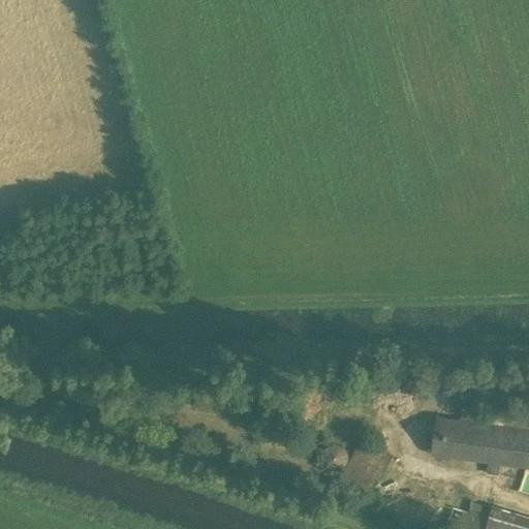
[(461,408),(459,421),(437,417),(430,455),(488,463),(486,474),(498,476),(504,477),(504,479),(514,480),(515,477),(517,477),(518,468),(528,469),(528,415),(493,412),(461,408)]
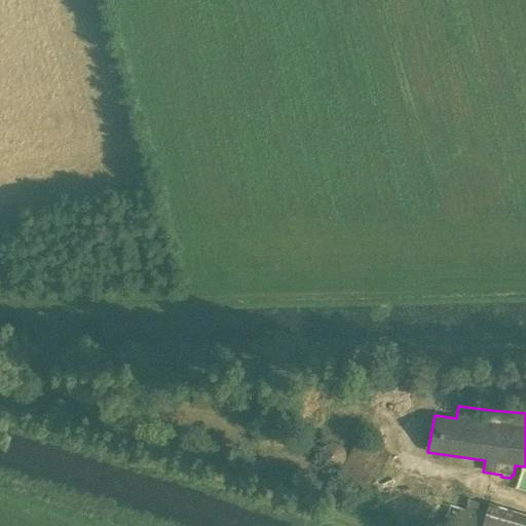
[(378,479),(390,452),(357,437),(345,460),(337,476),(341,478),(337,487),(348,493),(352,484),(366,490),(373,476),(378,479)]
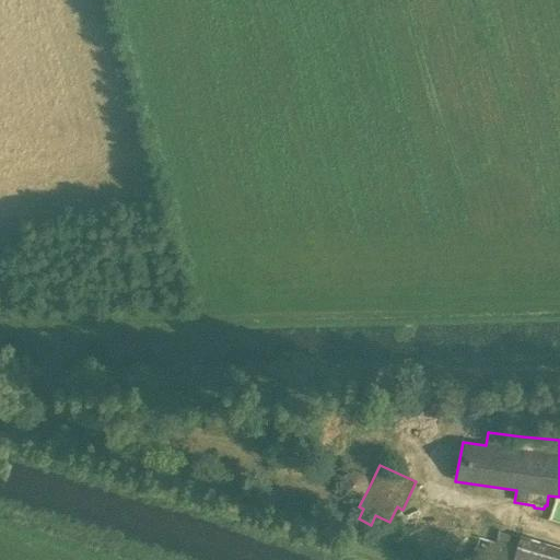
[(559,559),(559,546),(520,535),(517,543),(509,540),(510,534),(498,531),(494,541),(478,536),(470,559),(559,559)]
